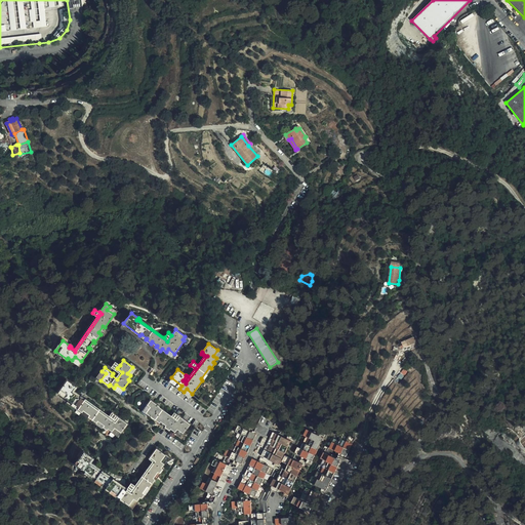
[(117,368),(120,365),(115,362),(112,367),(119,372),(117,376),(113,373),(112,375),(117,379),(122,372),(117,368)]
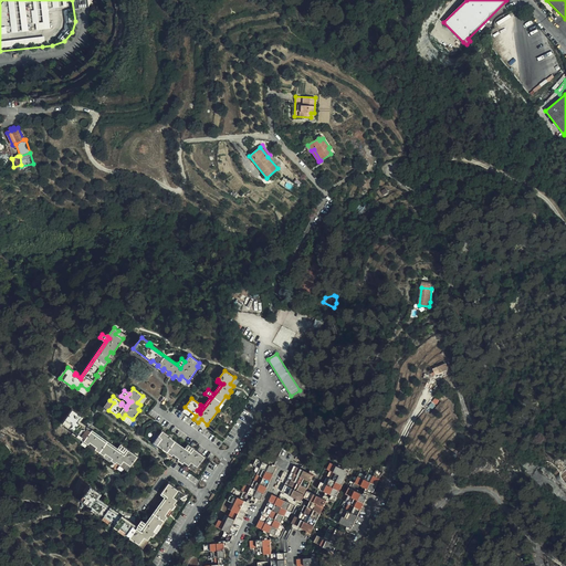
[(218,410),(228,397),(226,396),(217,408),(218,410)]
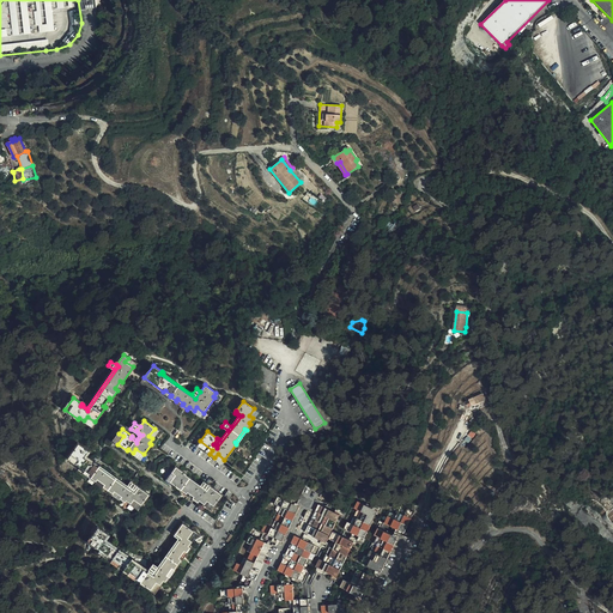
[(123,436),(119,434),(113,441),(117,444),(123,436)]
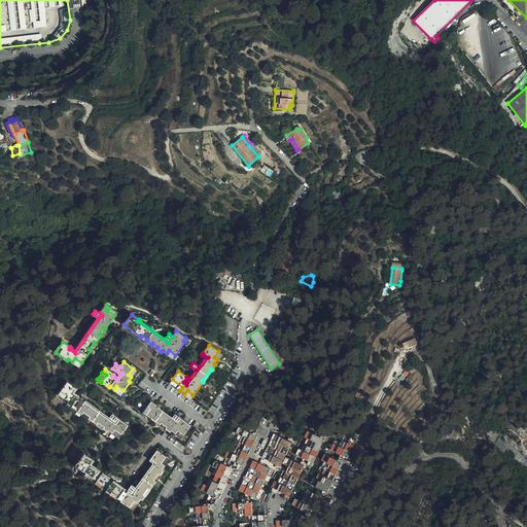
[(182,387),(172,379),(169,383),(180,390),(182,387)]
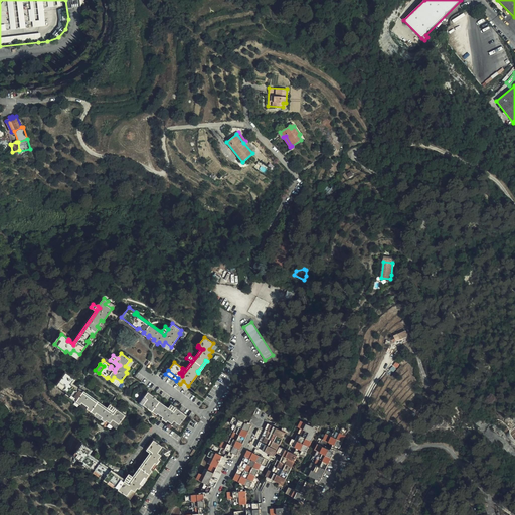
[(112,419),(119,423),(125,415),(117,409),(113,414),(70,383),(74,378),(66,373),(57,384),(67,391),(66,393),(70,396),(71,394),(77,398),(75,400),(80,403),(81,401),(89,406),(87,408),(95,413),(96,411),(103,416),(101,418),(105,421),(107,419),(110,422),(112,419)]
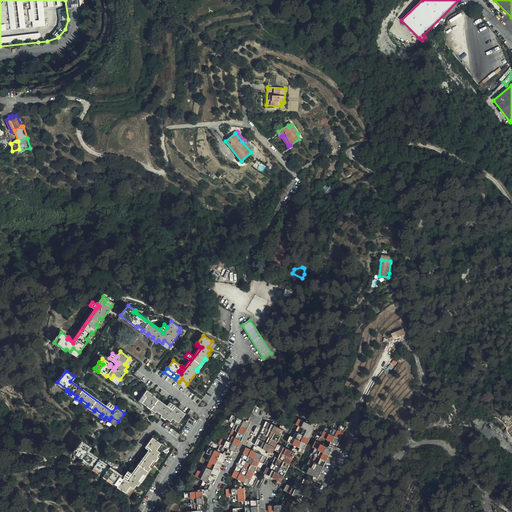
[(112,412),(116,407),(109,402),(106,406),(73,381),(75,378),(74,376),(70,381),(112,412)]
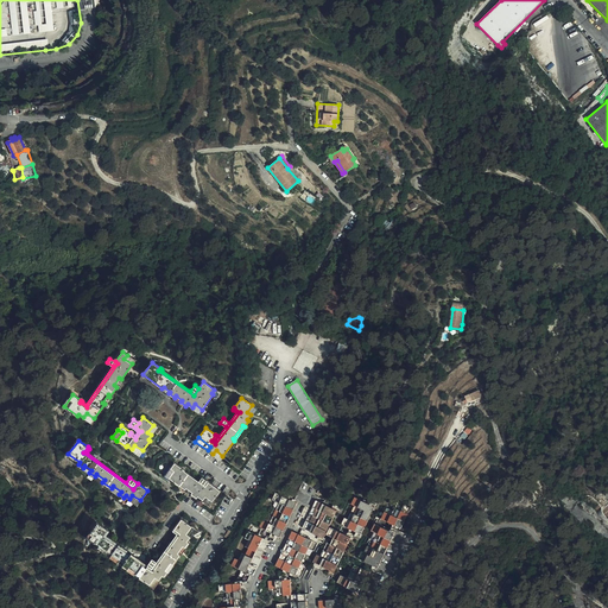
[(206,496),(211,501),(220,491),(210,483),(206,489),(183,473),(184,470),(175,463),(170,468),(173,470),(169,477),(184,489),(187,487),(192,492),(191,494),(196,498),(197,496),(203,500),(206,496)]
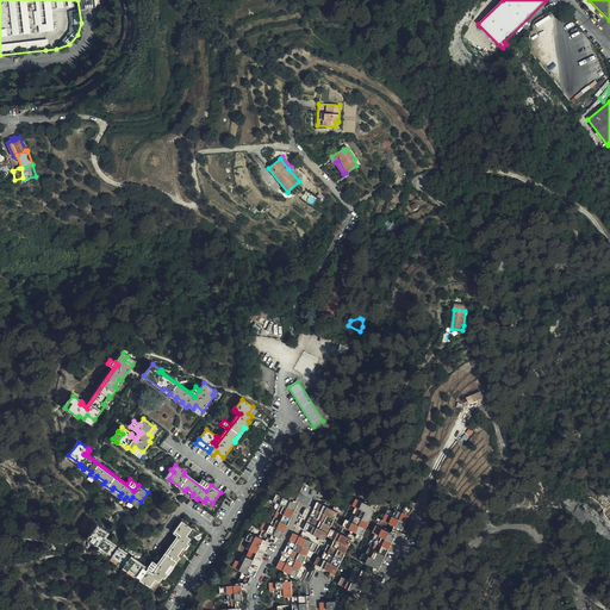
[(206,491),(211,485),(203,479),(199,483),(185,472),(184,474),(206,491)]
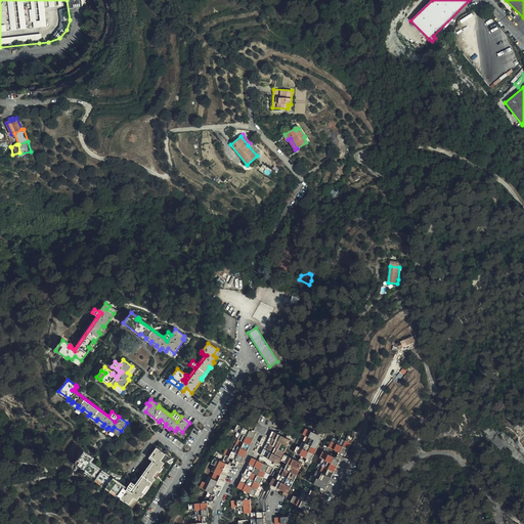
[(242,463),(256,433),(238,425),(235,430),(242,433),(232,450),(226,447),(223,453),(242,463)]
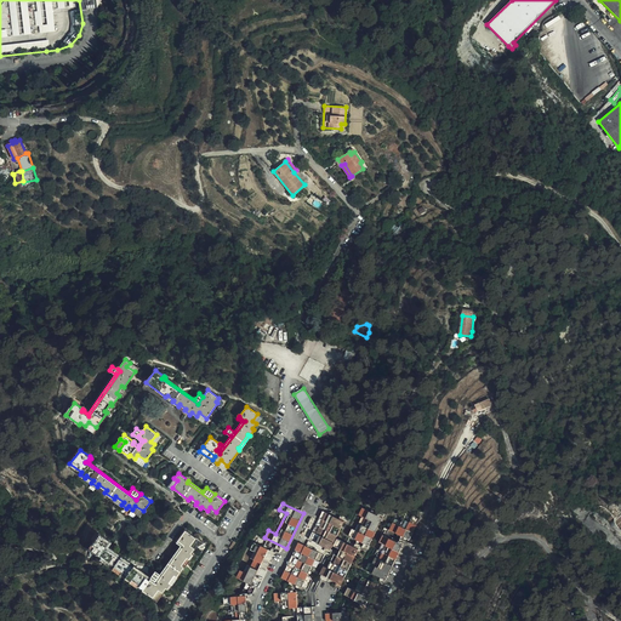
[(349,535),(369,545),(383,518),(363,507),(359,514),(372,522),(370,528),(363,525),(359,531),(353,529),(349,535)]
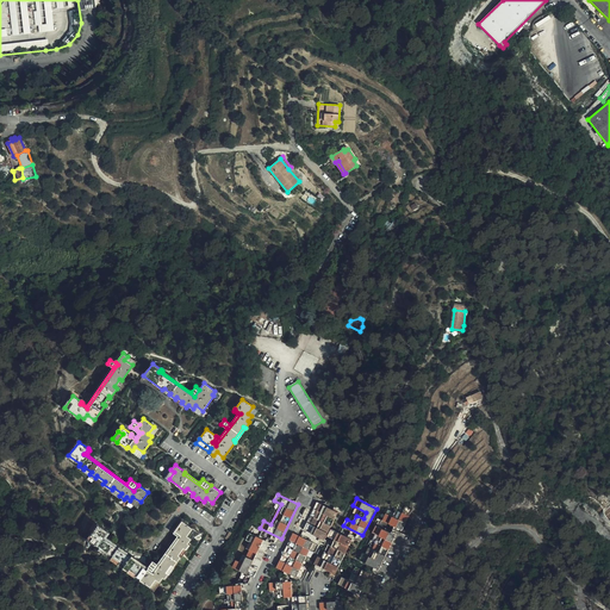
[(325,540),(338,512),(318,502),(304,529),(325,540)]
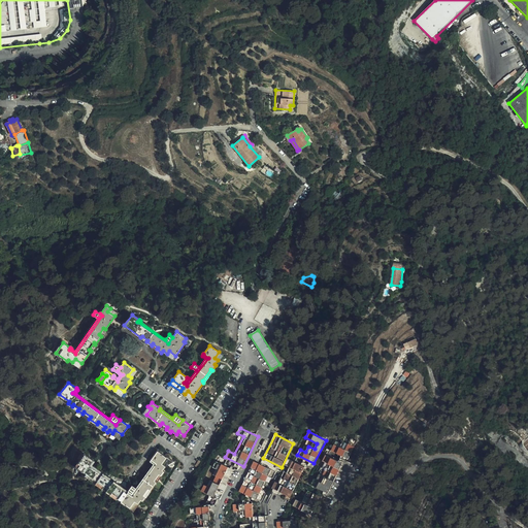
[(331,450),(349,459),(358,441),(345,435),(341,443),(336,440),(331,450)]
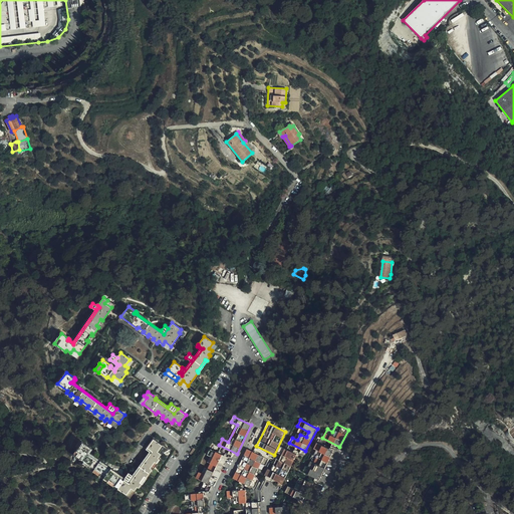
[(158,458),(161,454),(158,452),(162,445),(153,439),(147,447),(153,451),(129,483),(87,453),(90,448),(82,442),(76,450),(82,455),(80,458),(83,461),(82,462),(86,465),(88,463),(101,473),(99,475),(107,480),(109,479),(115,484),(114,485),(126,494),(131,487),(134,490),(137,486),(139,487),(142,483),(140,482),(144,476),(146,477),(152,469),(150,468),(155,461),(157,463),(159,459),(158,458)]
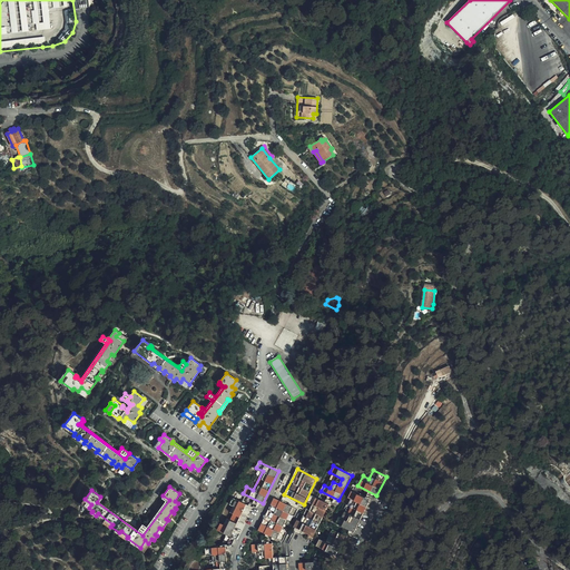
[(355,532),(370,500),(352,491),(349,497),(352,499),(342,518),(340,517),(336,523),(355,532)]
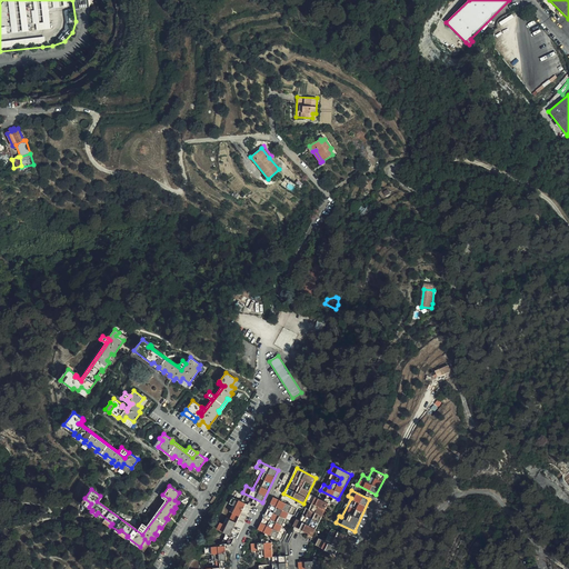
[(312,535),(313,535),(329,502),(310,493),(307,500),(310,501),(300,521),(297,519),(293,526),(296,527),(312,535)]
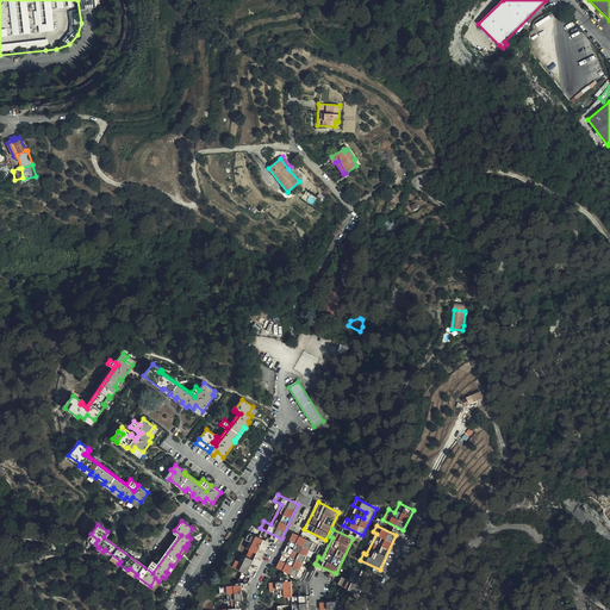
[(181,535),(174,530),(173,533),(178,536),(157,564),(153,561),(148,567),(106,537),(110,533),(107,531),(104,537),(153,573),(181,535)]
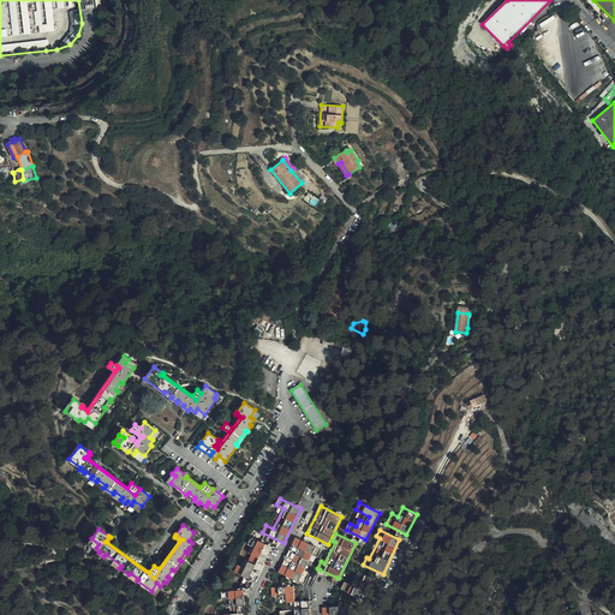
[(252,554),(249,561),(248,563),(245,568),(243,566),(239,565),(236,572),(249,579),(267,544),(252,537),(249,544),(252,545),(256,548),(252,554)]
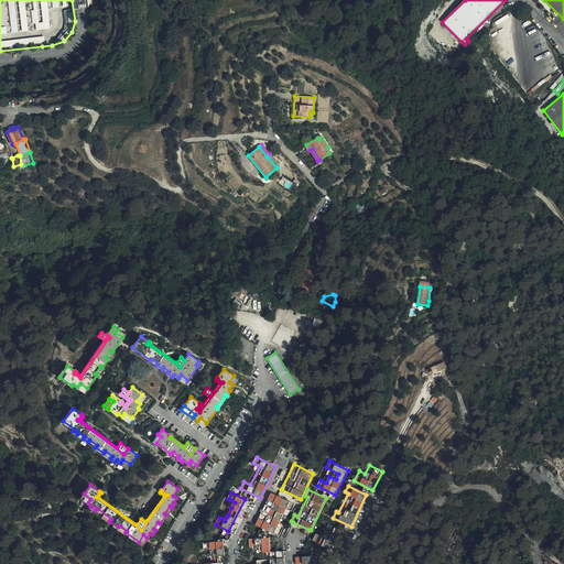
[(274,533),(290,501),(272,492),(268,500),(256,524),(274,533)]
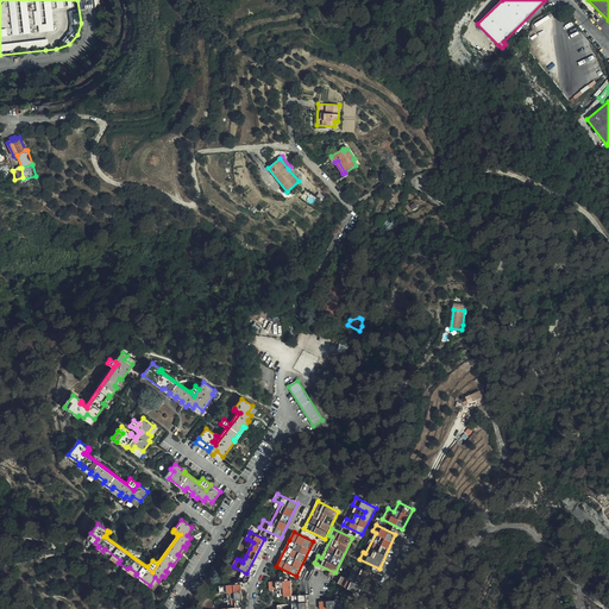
[(105,548),(102,551),(118,563),(120,560),(105,548)]
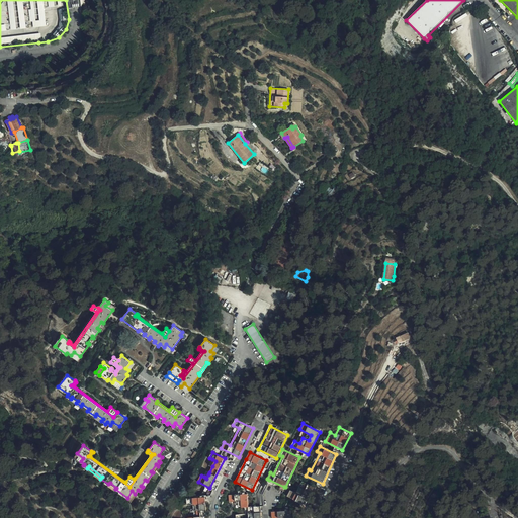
[(306,504),(315,487),(303,481),(296,493),(290,490),(287,496),(306,504)]
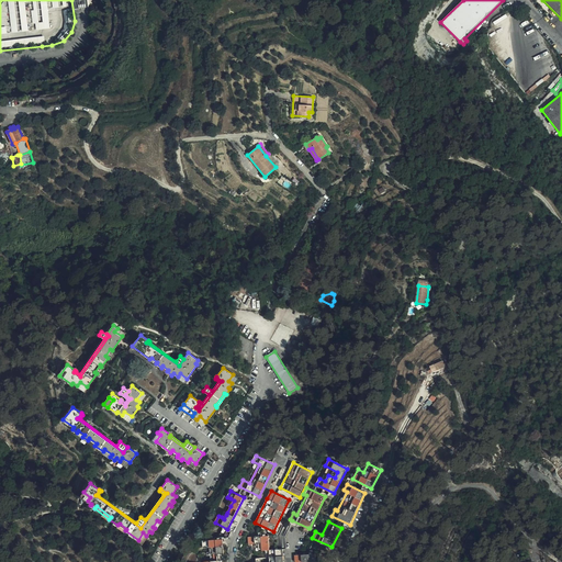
[(256,550),(269,550),(269,536),(248,537),(249,543),(256,543),(256,550)]
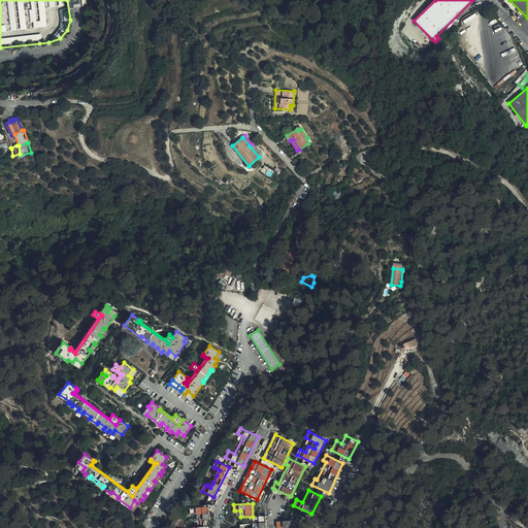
[(204,527),(204,526),(210,526),(209,505),(191,507),(191,514),(197,514),(199,527),(185,527),(204,527)]
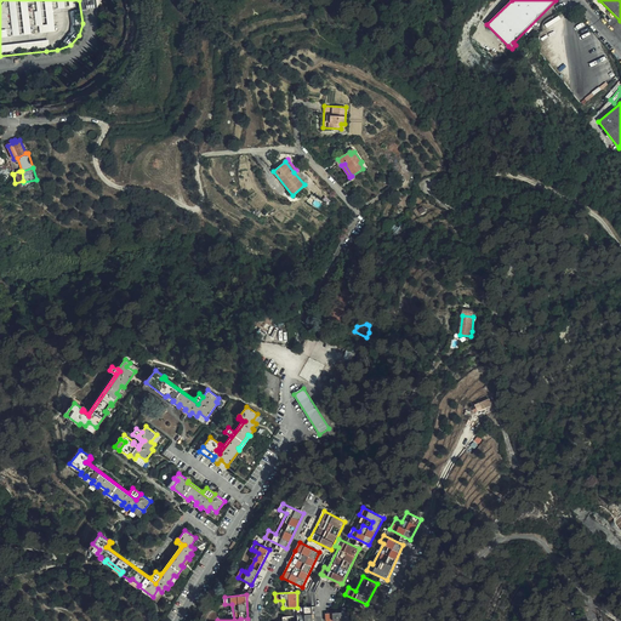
[(313,620),(312,607),(297,608),(298,620),(313,620)]
